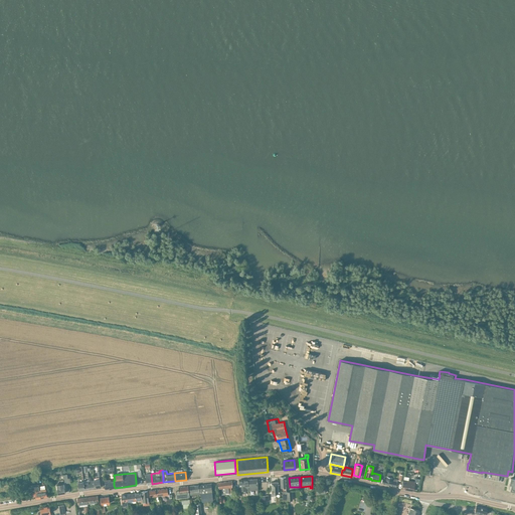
[(397,480),(392,479),(392,478),(386,477),(386,479),(382,478),(381,484),(395,487),(397,480)]
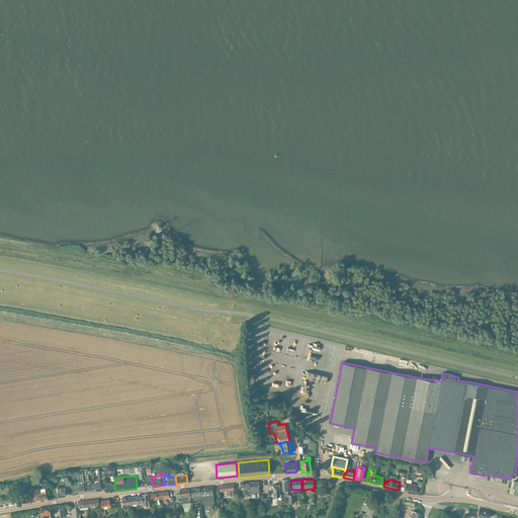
[(272,481),(270,481),(270,487),(272,487),(273,494),(273,496),(279,496),(279,495),(281,495),(281,491),(281,488),(279,488),(279,485),(279,481),(272,481)]
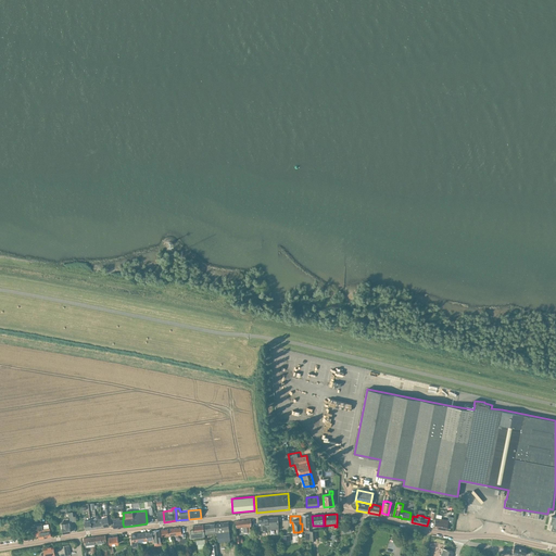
[(116,519),(112,519),(113,528),(124,527),(123,523),(123,518),(119,519),(119,517),(116,517),(116,519)]
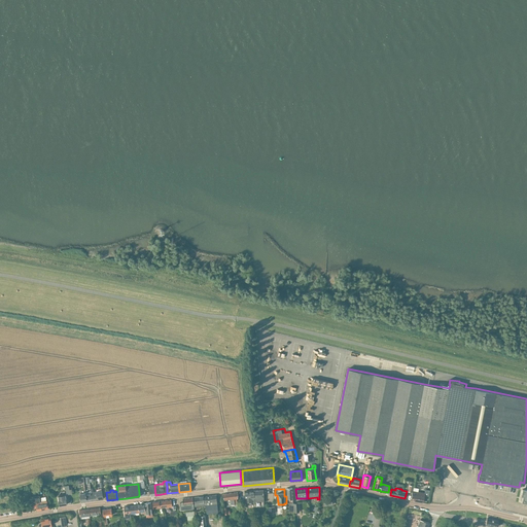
[(254,491),(254,504),(255,506),(264,506),(264,500),(262,490),(254,491)]
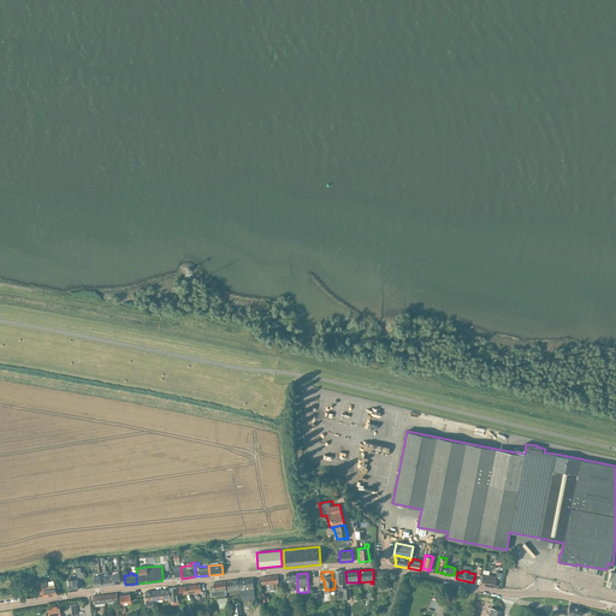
[(480,585),(495,587),(496,580),(501,580),(502,573),(497,573),(496,576),(489,575),(483,574),(480,585)]
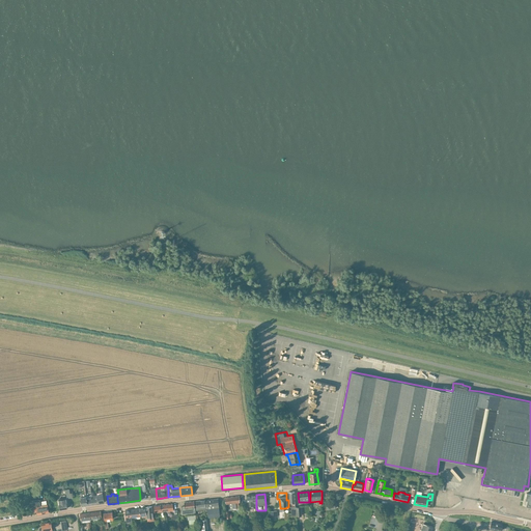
[(252,509),(256,508),(256,495),(246,495),(246,505),(247,508),(249,509),(250,509),(252,509)]
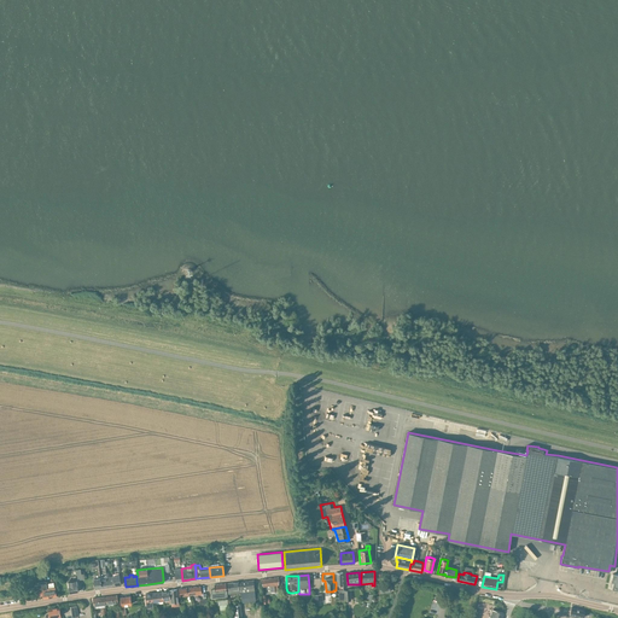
[(269,578),(270,584),(270,589),(270,592),(270,593),(272,593),(277,593),(278,593),(278,590),(278,589),(278,584),(279,584),(278,577),(269,578)]
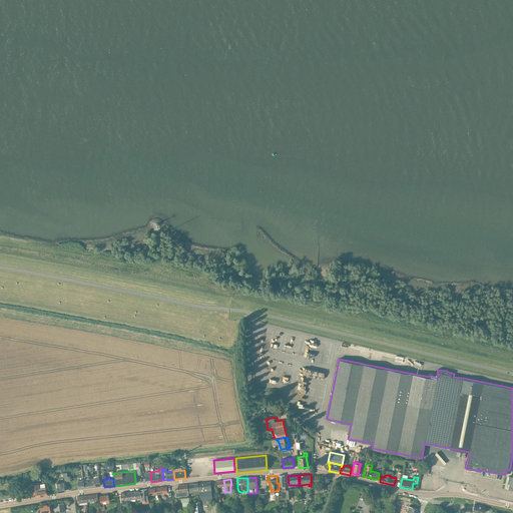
[(211,498),(210,485),(210,481),(188,484),(189,489),(189,493),(200,492),(200,499),(211,498)]
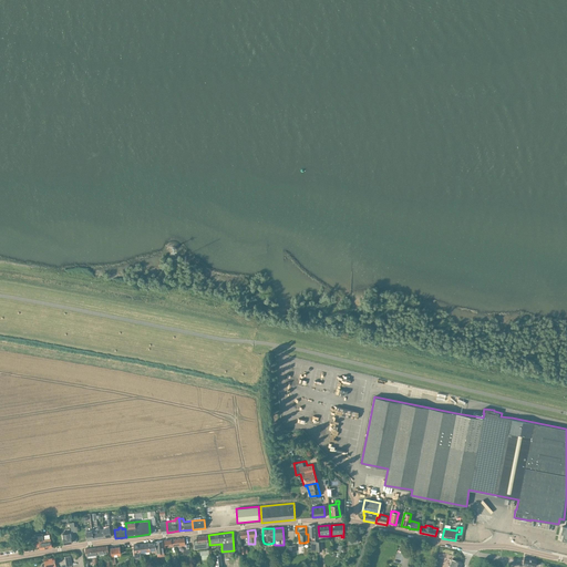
[(72,543),(70,533),(62,534),(63,539),(61,539),(61,542),(63,542),(63,544),(72,543)]
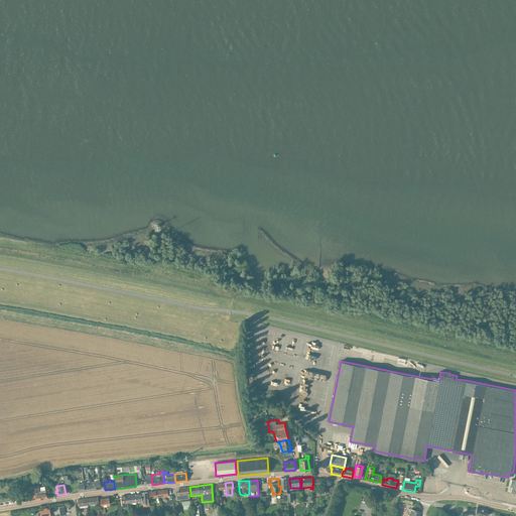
[(35,500),(40,499),(39,492),(38,487),(31,488),(33,498),(35,497),(35,500)]
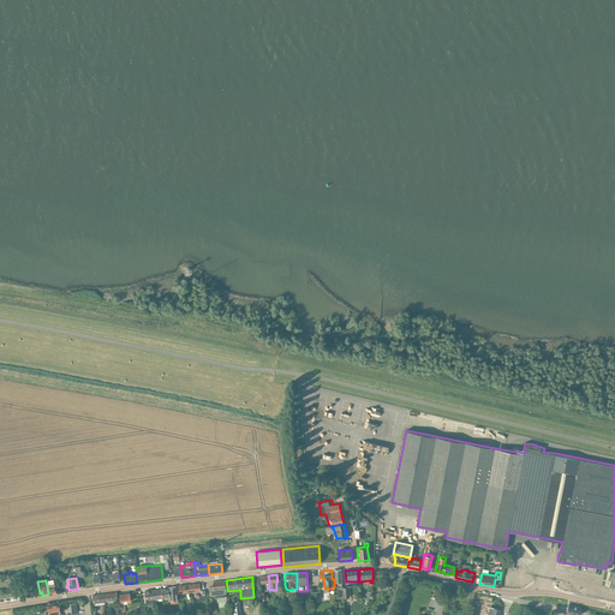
[(47,586),(48,595),(57,593),(54,584),(49,585),(49,580),(46,580),(47,586)]
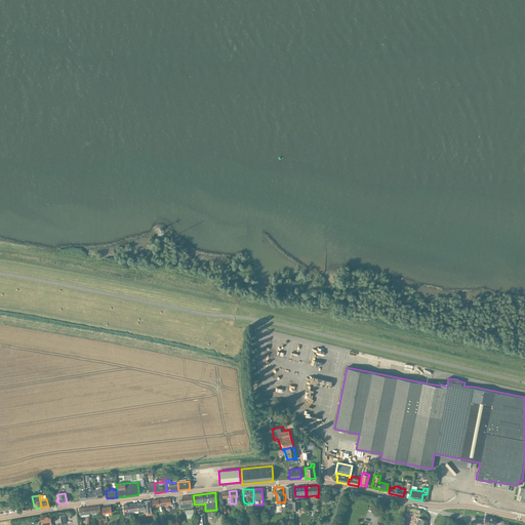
[(194,513),(193,509),(192,500),(192,495),(182,496),(183,500),(178,500),(179,508),(177,508),(177,510),(185,510),(186,514),(194,513)]
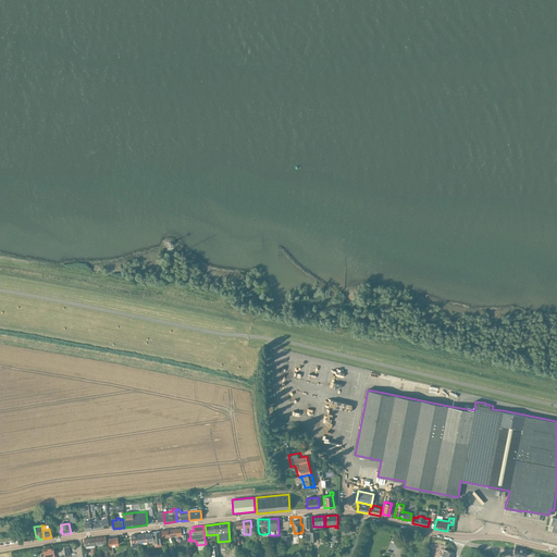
[(351,533),(350,525),(342,525),(342,534),(351,533)]
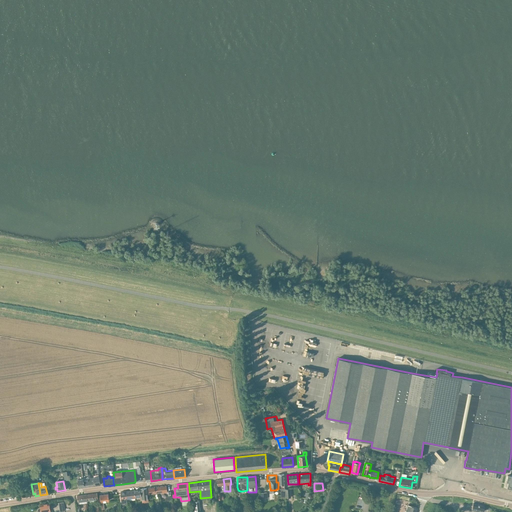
[(127,498),(135,497),(135,490),(126,492),(126,500),(127,500),(127,498)]
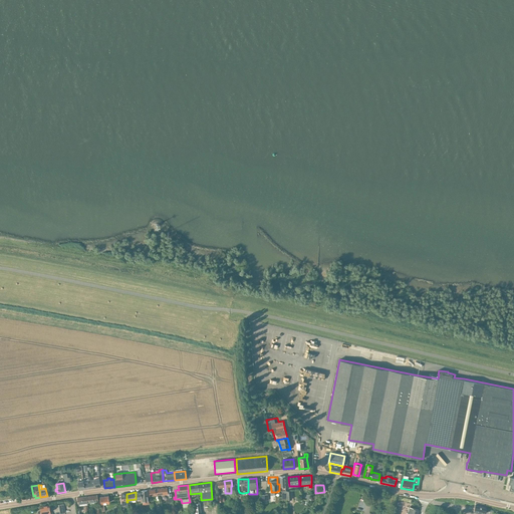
[(87,496),(77,497),(77,498),(77,503),(78,503),(78,506),(87,505),(87,502),(88,502),(87,496)]
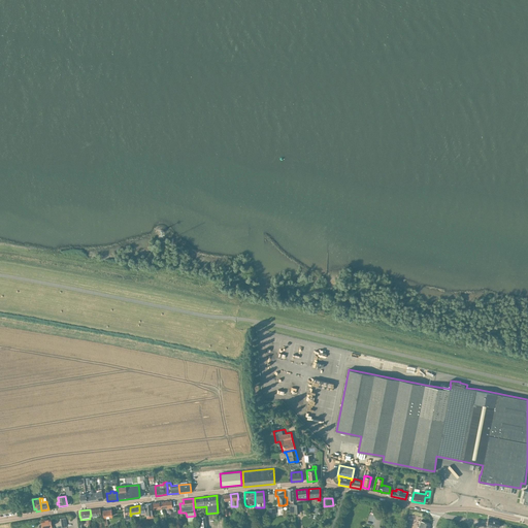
[(197,527),(206,527),(205,517),(197,518),(197,527)]
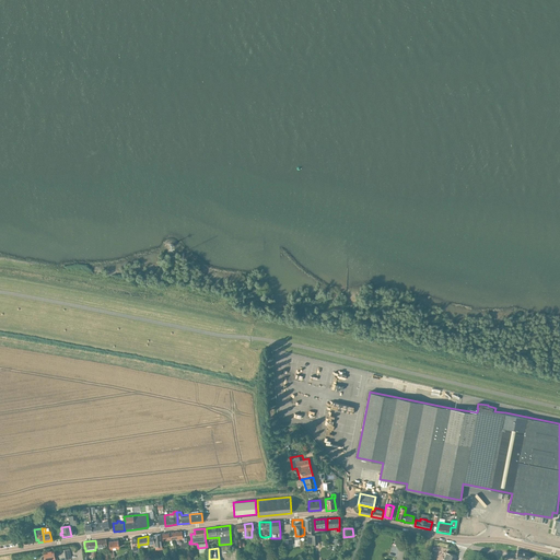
[(42,559),(55,559),(54,549),(43,551),(44,558),(42,558),(42,559)]
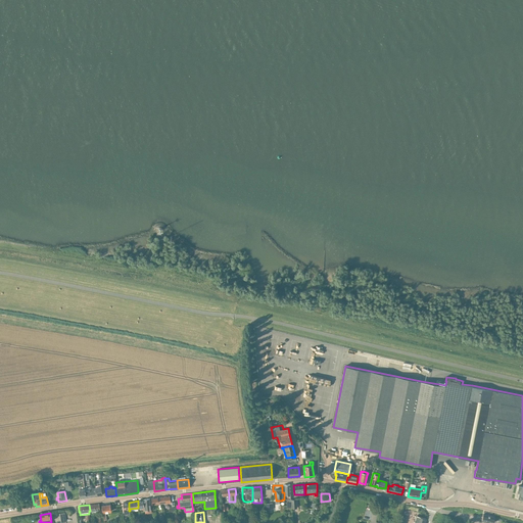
[(493,522),(494,517),(483,514),(481,520),(493,522)]
